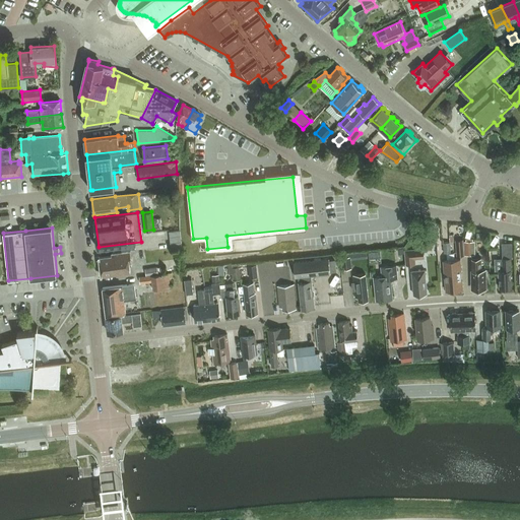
[(415,239),(418,229),(413,228),(411,234),(410,238),(415,239)]
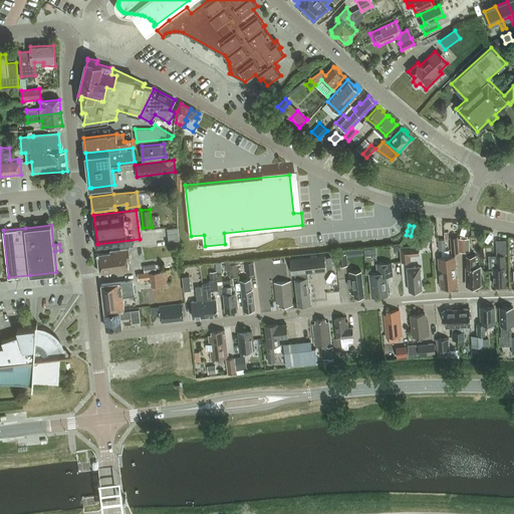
[(178,228),(167,229),(169,244),(179,243),(178,228)]
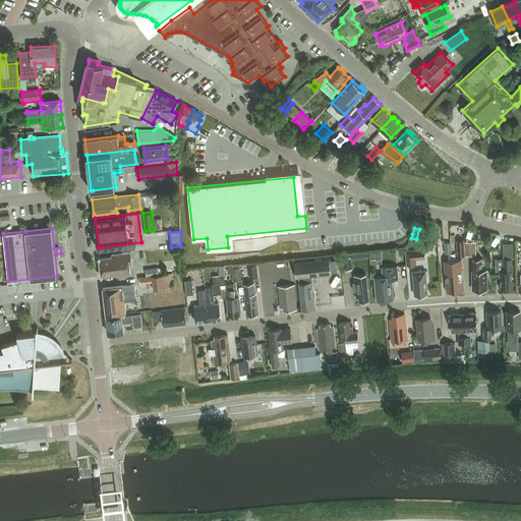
[(467,241),(466,241),(466,255),(476,254),(475,241),(474,241),(474,239),(467,239),(467,241)]
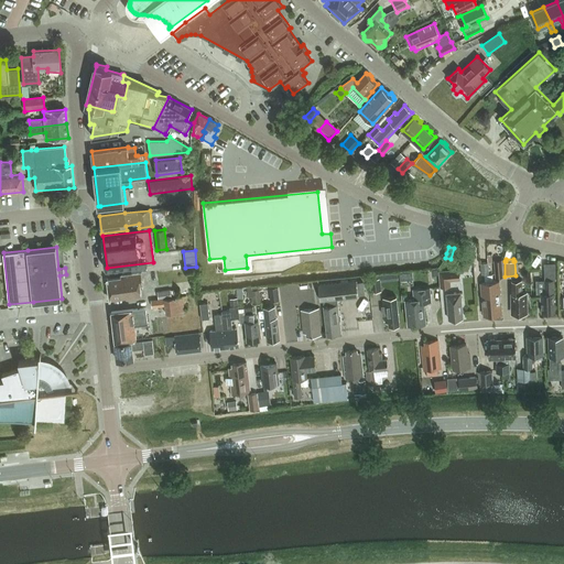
[(543,264),(544,280),(555,280),(554,264),(543,264)]
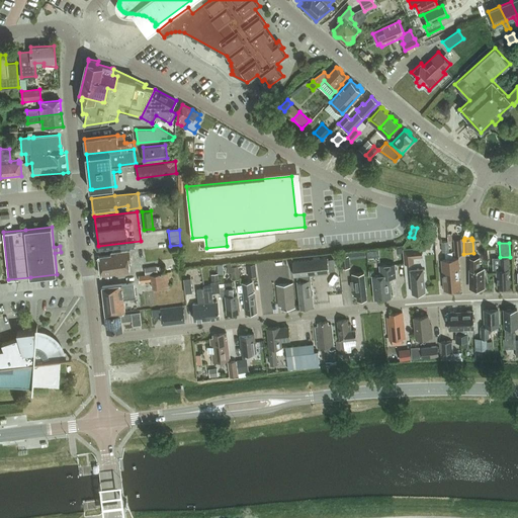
[(422,247),(403,248),(405,264),(415,263),(414,257),(423,257),(422,247)]
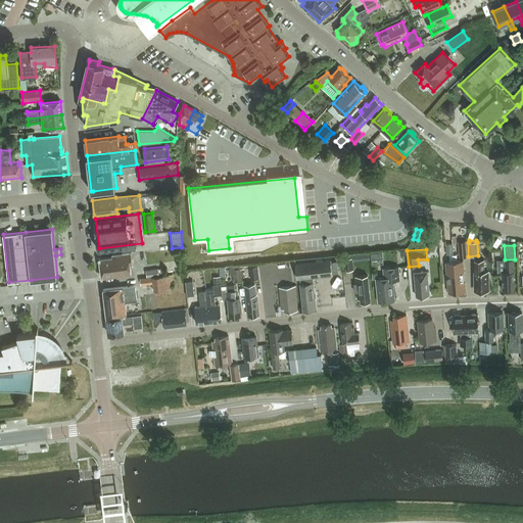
[(111,258),(99,260),(101,278),(131,274),(130,266),(133,265),(131,253),(111,255),(111,258)]
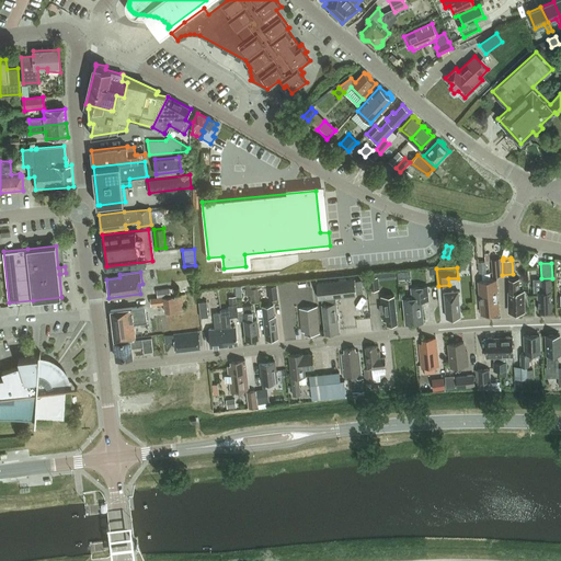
[(488,282),(490,313),(500,312),(496,279),(491,281),(490,274),(482,274),(482,282),(488,282)]
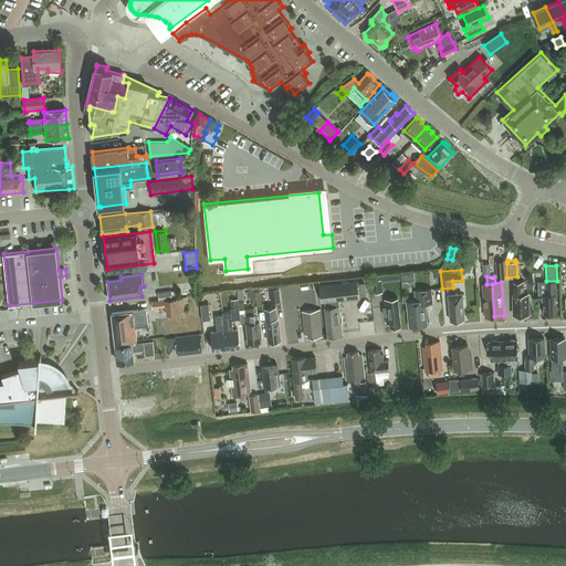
[(381,280),(371,280),(373,293),(383,292),(381,280)]
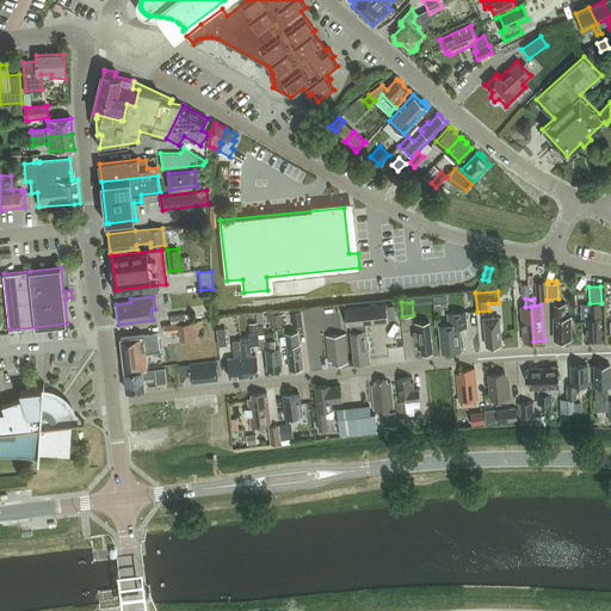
[(554,303),(555,340),(571,340),(571,316),(566,316),(566,303),(554,303)]
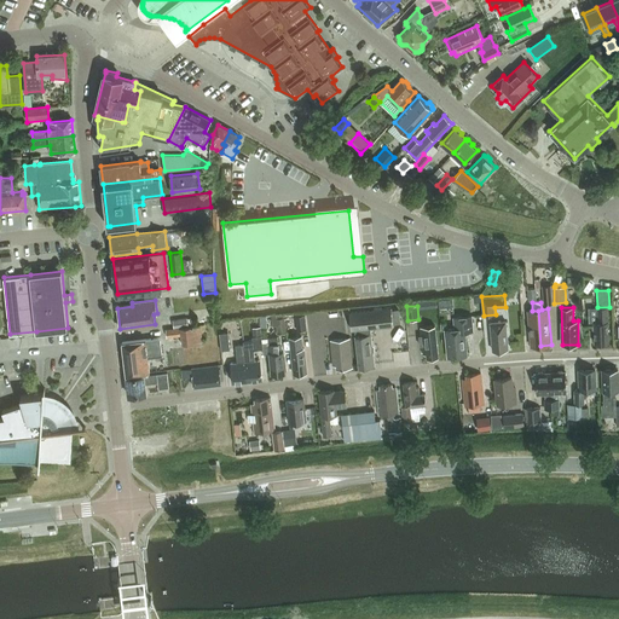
[(608,343),(607,307),(597,307),(597,323),(594,323),(594,325),(593,327),(593,330),(594,333),(595,343),(608,343)]
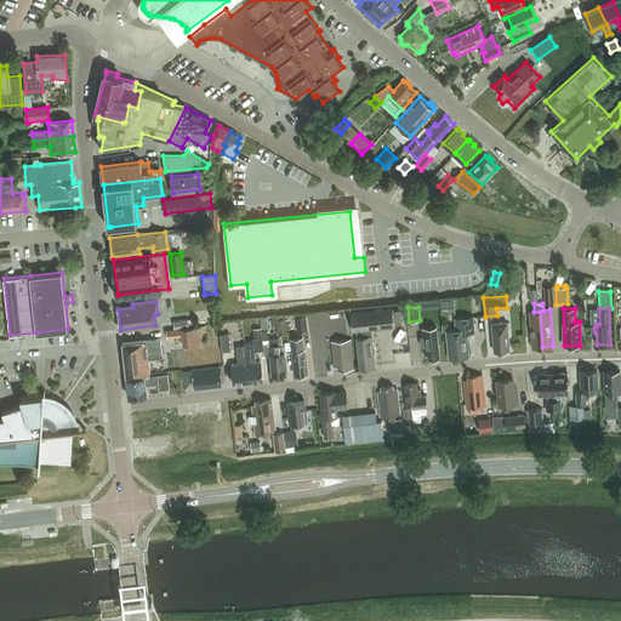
[(375,311),(351,314),(353,331),(355,331),(360,369),(376,368),(374,354),(376,353),(375,348),(374,347),(372,336),(370,336),(370,330),(394,326),(393,309),(383,311),(375,311)]
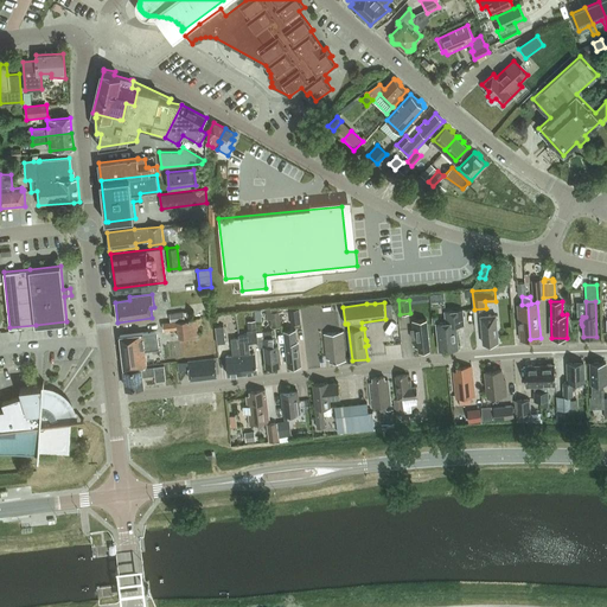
[(521,340),(530,339),(528,305),(522,305),(517,305),(521,340)]
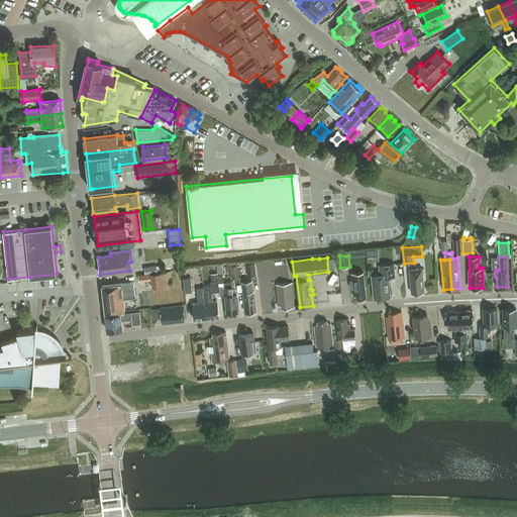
[(255,264),(246,265),(247,277),(256,276),(255,264)]
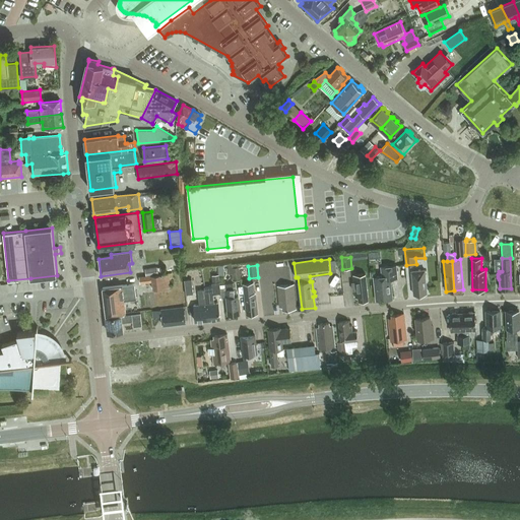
[(395,266),(382,267),(383,277),(374,278),(377,301),(392,299),(390,278),(396,277),(395,266)]
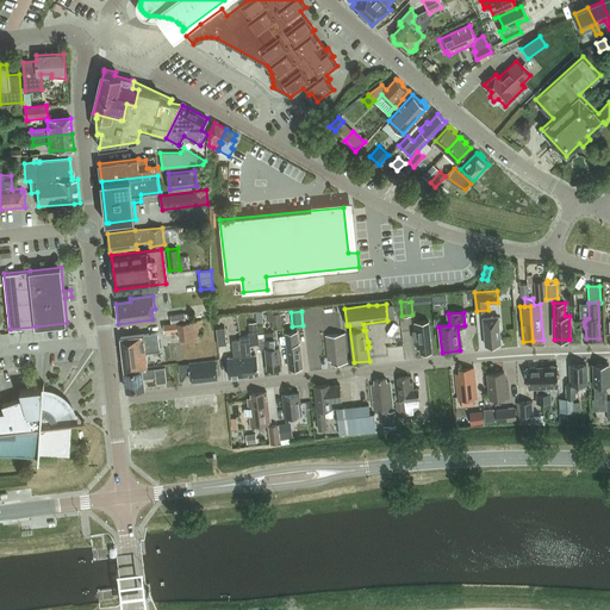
[(282,328),(281,313),(272,315),(273,329),(282,328)]
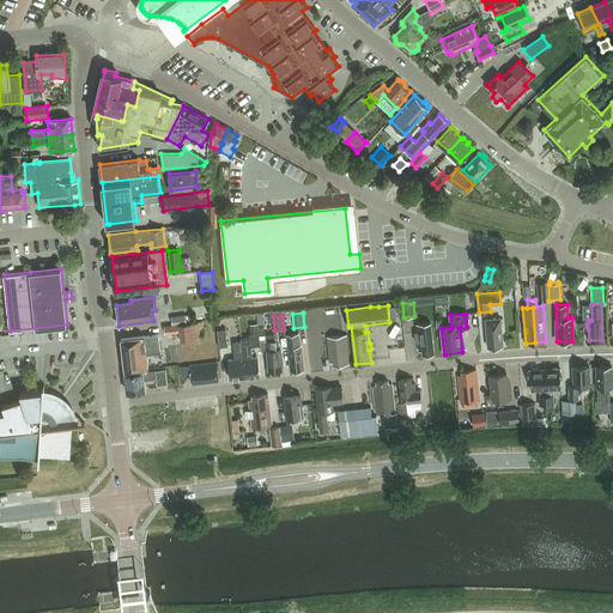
[(186,316),(171,319),(173,326),(187,325),(186,316)]
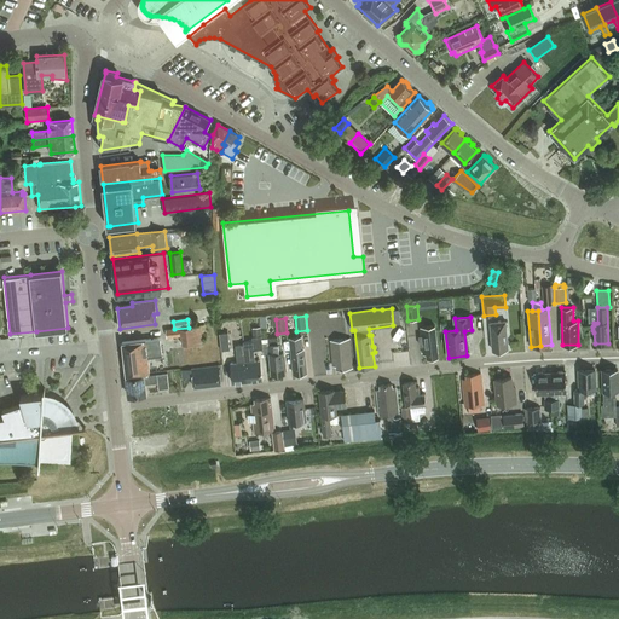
[(492,351),(508,350),(505,322),(490,323),(492,351)]
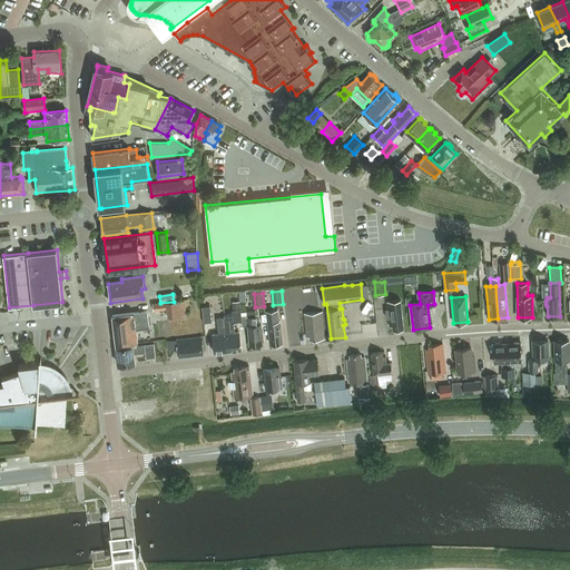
[(185,301),(174,302),(160,303),(153,304),(154,312),(167,310),(168,318),(186,315),(185,301)]
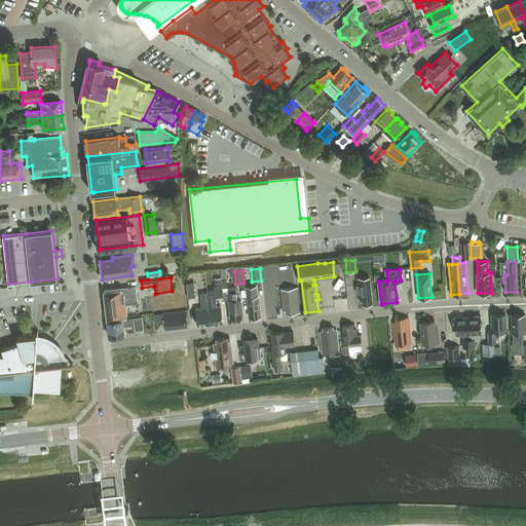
[(370,277),(358,278),(358,286),(355,286),(357,294),(359,294),(360,301),(363,301),(363,305),(372,303),(370,277)]
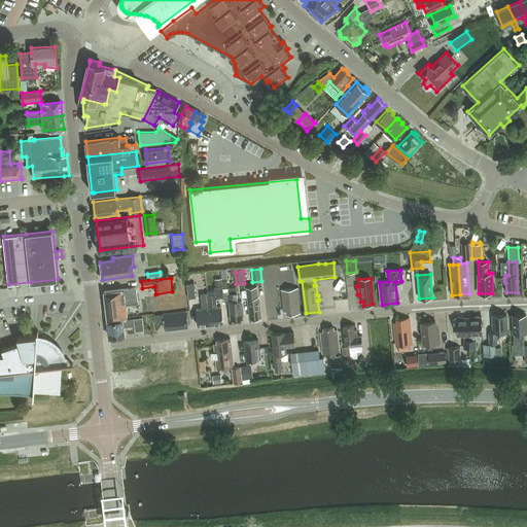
[(196,297),(194,283),(186,284),(188,299),(196,297)]
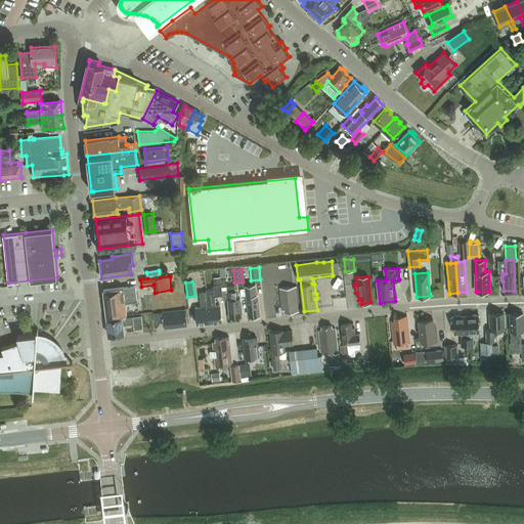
[(215,305),(215,296),(222,296),(221,285),(214,286),(214,289),(206,289),(206,299),(207,298),(209,322),(222,321),(220,305),(215,305)]
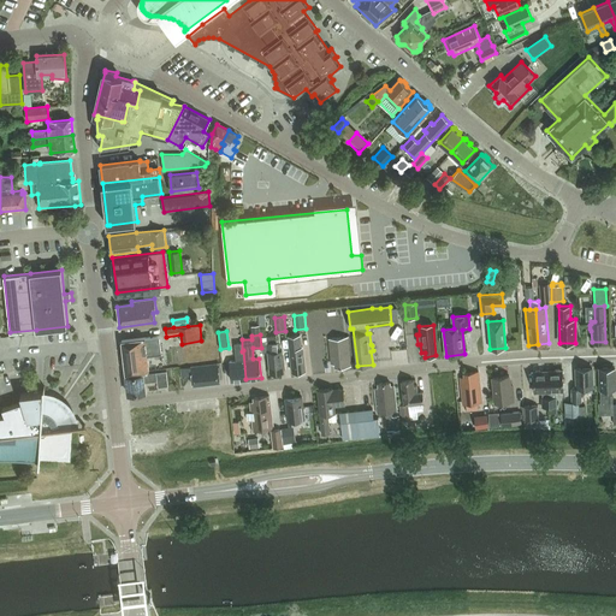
[(302,347),(301,347),(300,335),(289,336),(292,372),(306,371),(302,347)]
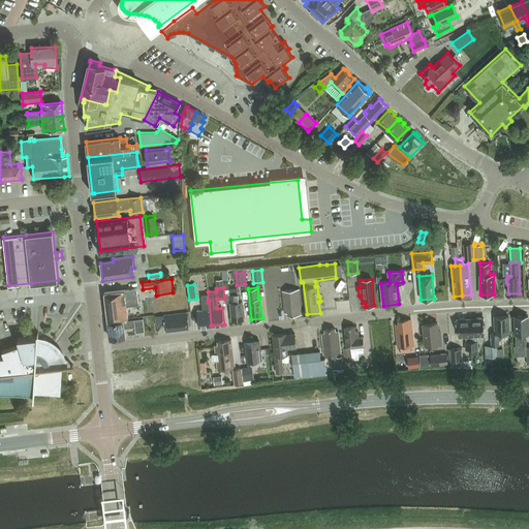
[(138,305),(136,288),(104,292),(107,321),(127,319),(127,318),(128,318),(127,309),(130,309),(130,306),(138,305)]
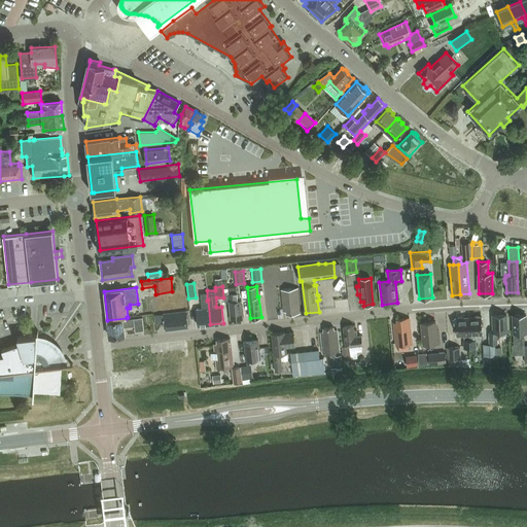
[(241,300),(238,301),(237,287),(223,289),(225,302),(229,302),(231,319),(243,318),(241,300)]
